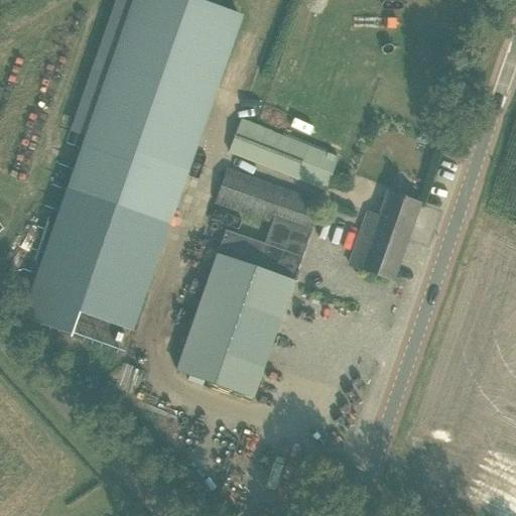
[(199,0),(131,0),(67,188),(169,225),(243,15),(199,0)]
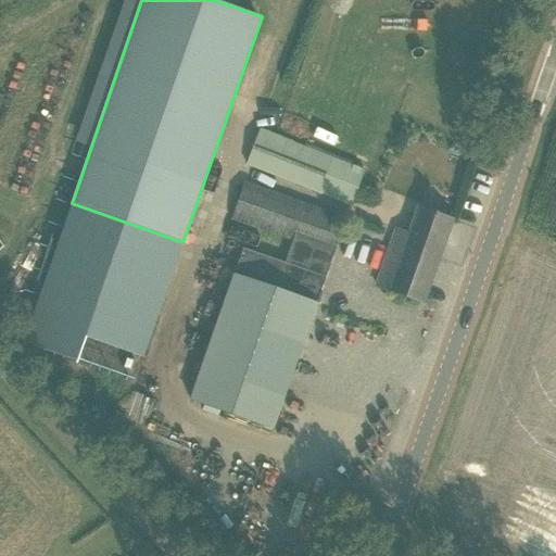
[(247,165),(351,205),(365,169),(261,129),(247,165)]
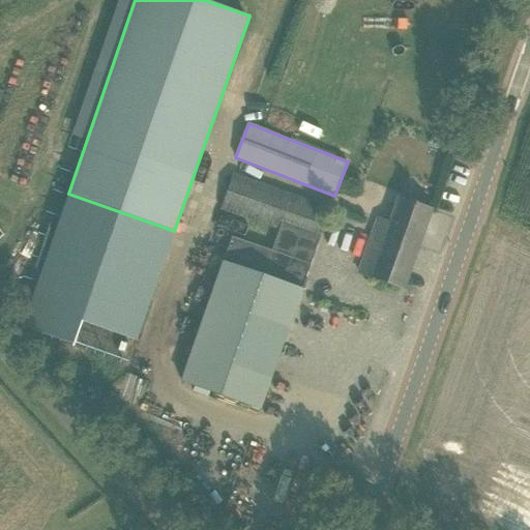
[(180,382),(260,409),(329,209),(233,176),(222,209),(278,230),(271,251),(231,237),(180,382)]
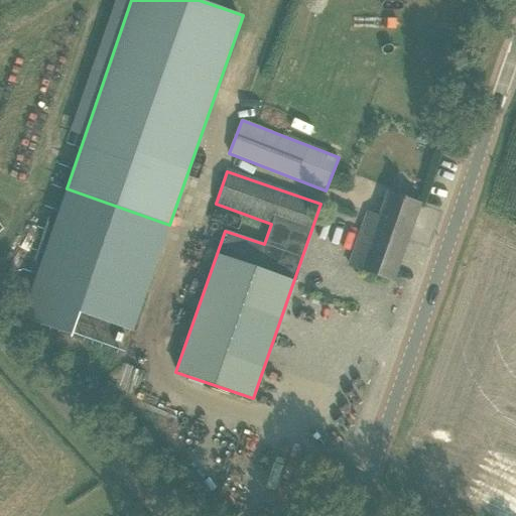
[(349,265),(392,280),(418,205),(387,194),(379,216),(368,212),(349,265)]
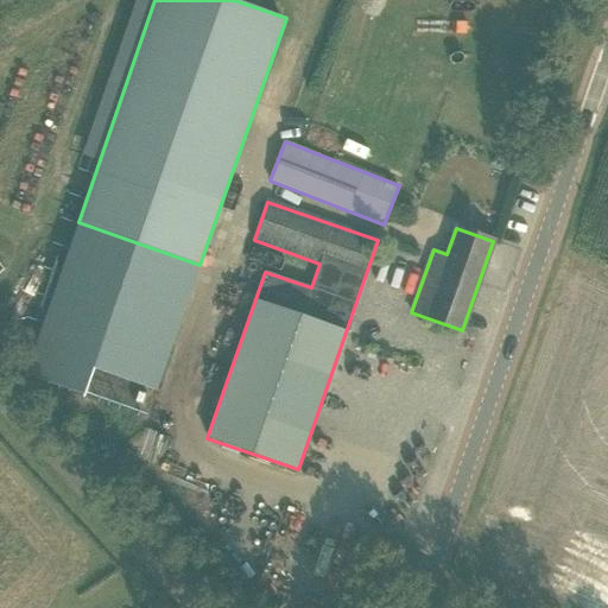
[(410,263),(397,299),(410,304),(423,267),(410,263)]
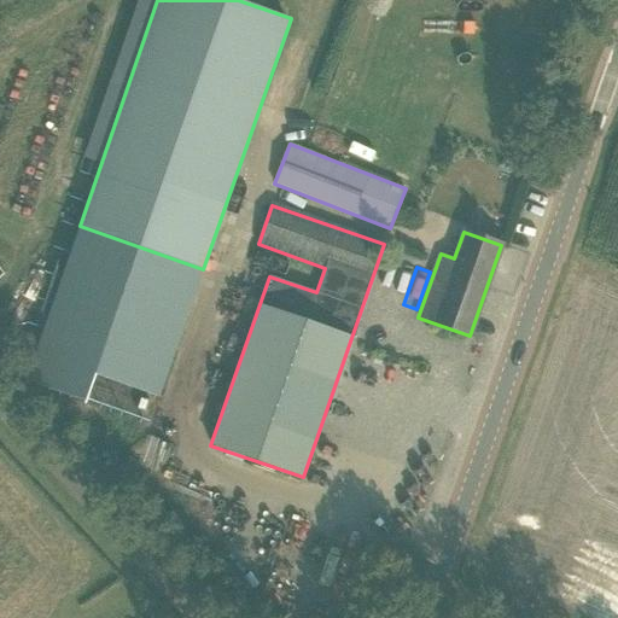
[(138,466),(163,471),(168,442),(143,437),(138,466)]
